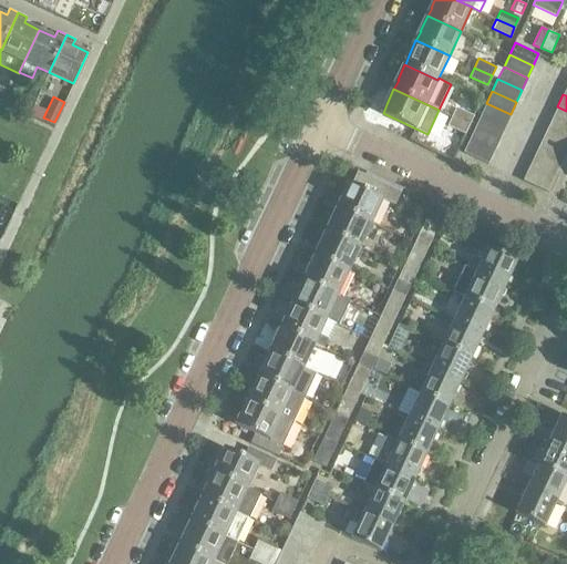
[(505,126),(511,114),(486,103),(481,114),(505,126)]
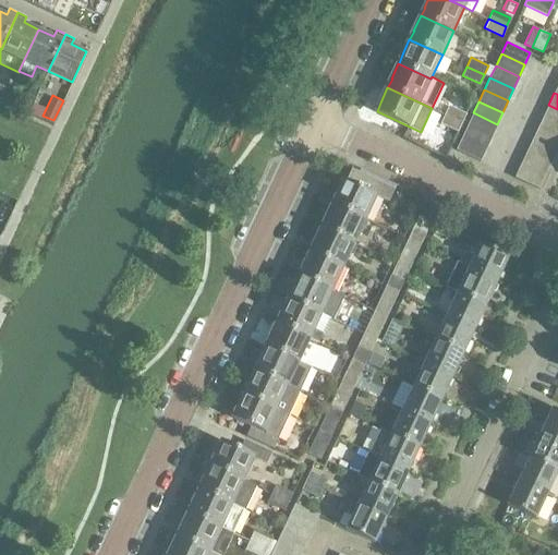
[(448,105),(445,113),(461,121),(464,112),(448,105)]
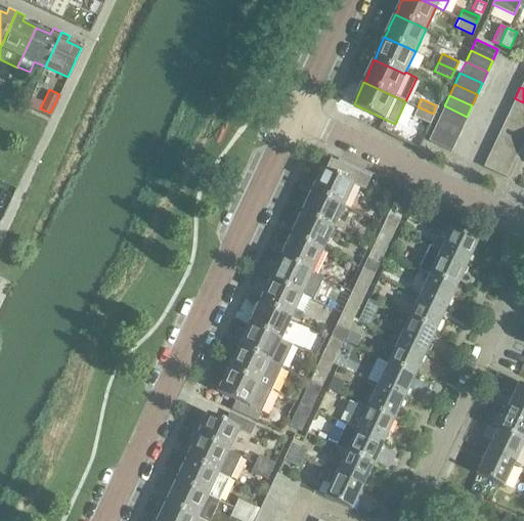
[(523,102),(515,98),(510,110),(523,116),(523,102)]
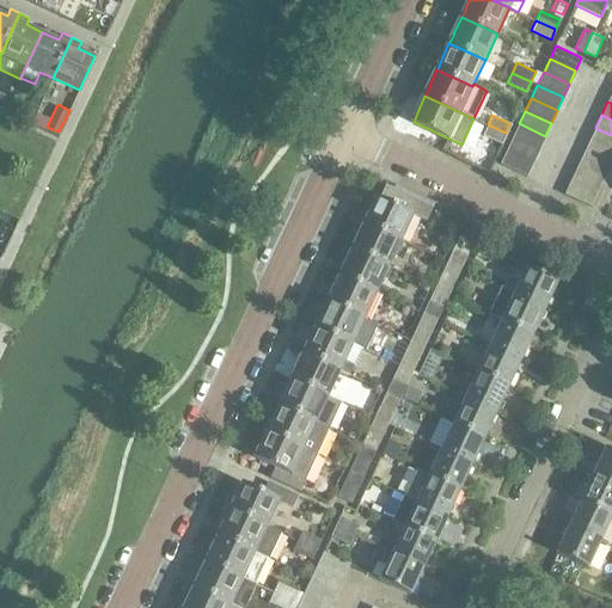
[(539,149),(545,136),(519,123),(513,136),(539,149)]
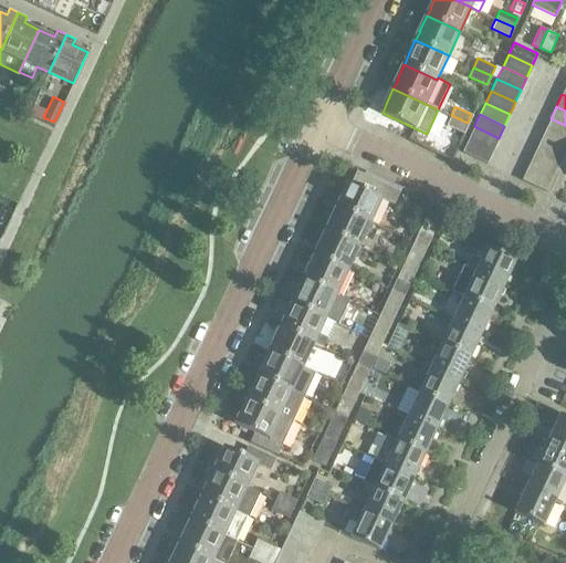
[(468,123),(451,115),(447,124),(463,132),(468,123)]
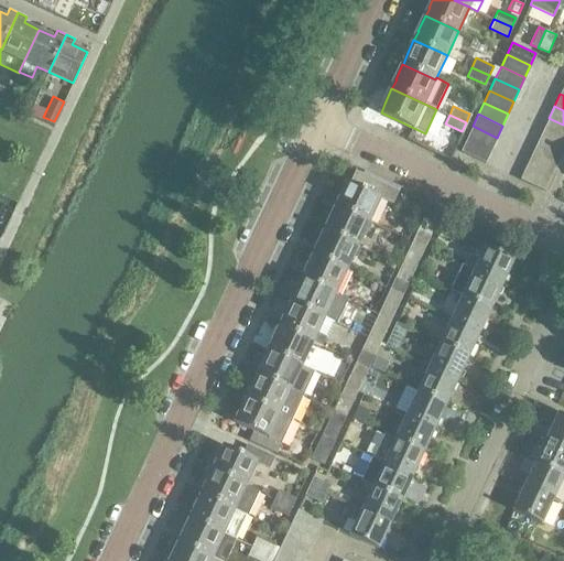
[(563,125),(549,118),(542,130),(563,139),(563,125)]
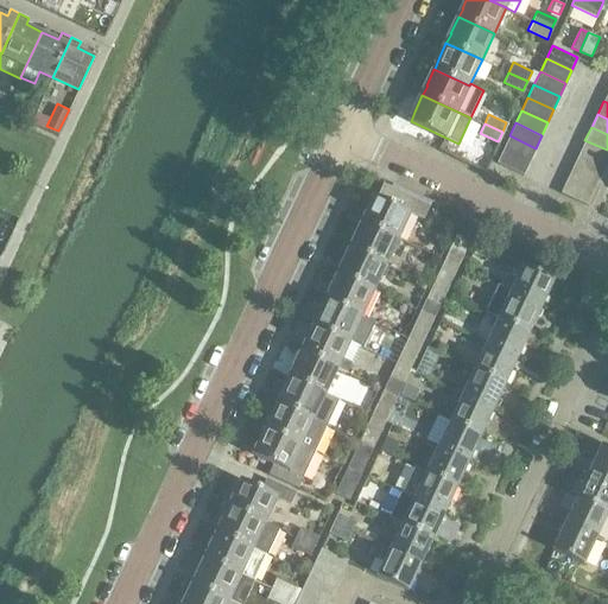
[(530,160),(536,148),(510,135),(504,148),(530,160)]
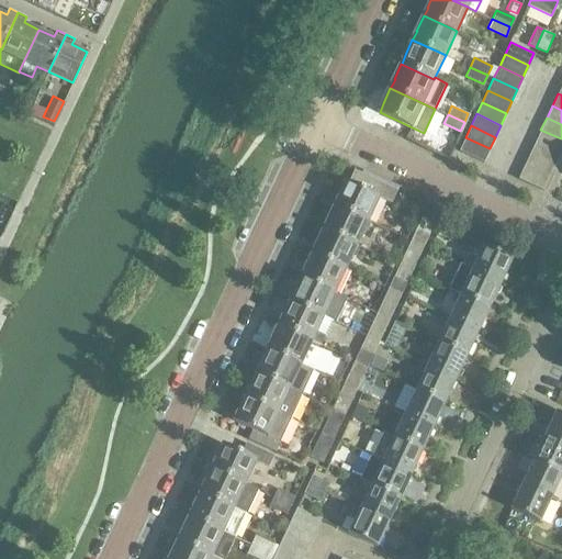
[(561,146),(561,138),(540,130),(535,141),(560,153),(561,146)]
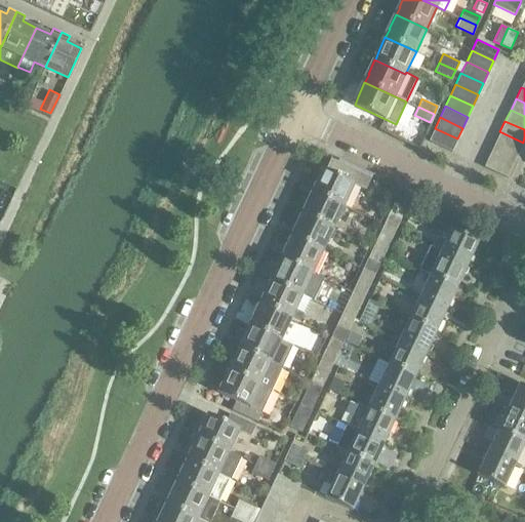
[(457,138),(435,128),(430,139),(451,150),(457,138)]
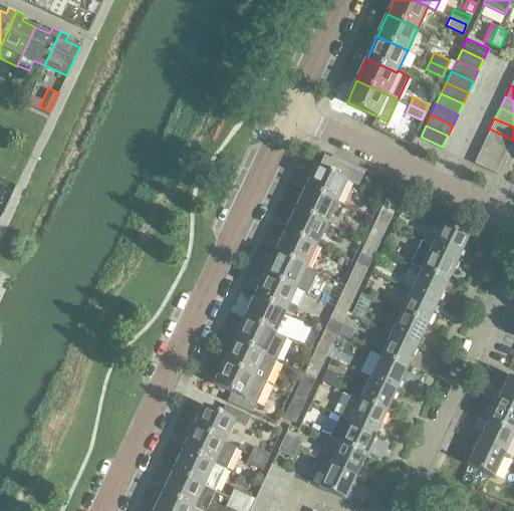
[(512,140),(489,129),(484,140),(506,151),(507,150),(508,148),(512,140)]
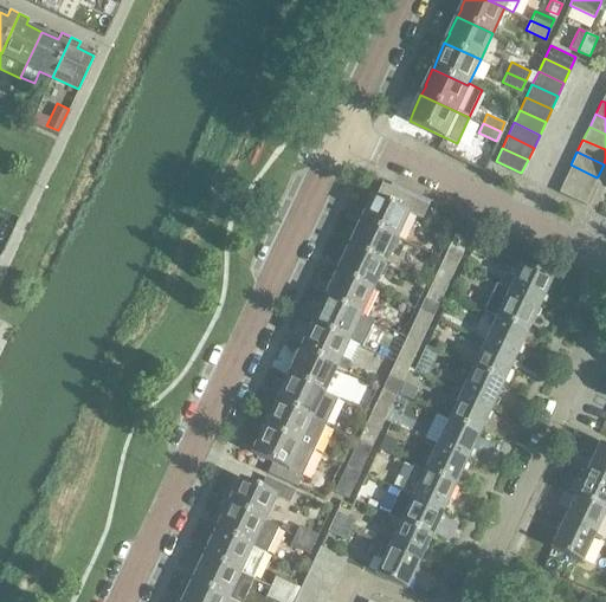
[(597,177),(571,164),(565,177),(591,191),(597,177)]
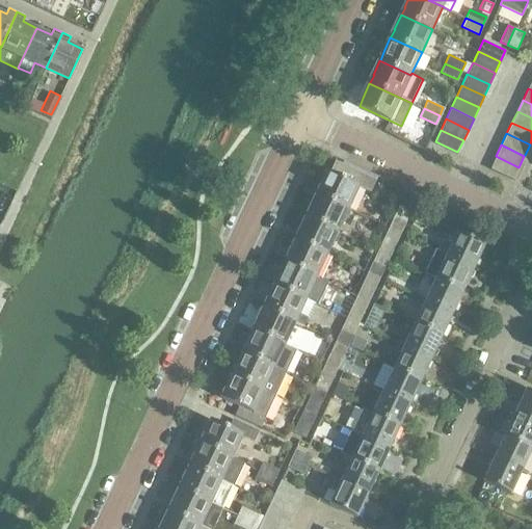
[(519,167),(496,156),(490,167),(513,179),(519,167)]
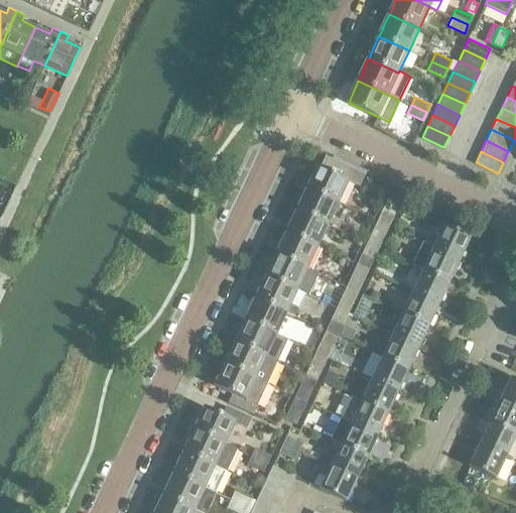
[(312,180),(309,187),(339,202),(349,181),(362,187),(368,175),(328,156),(323,168),(319,166),(312,180)]
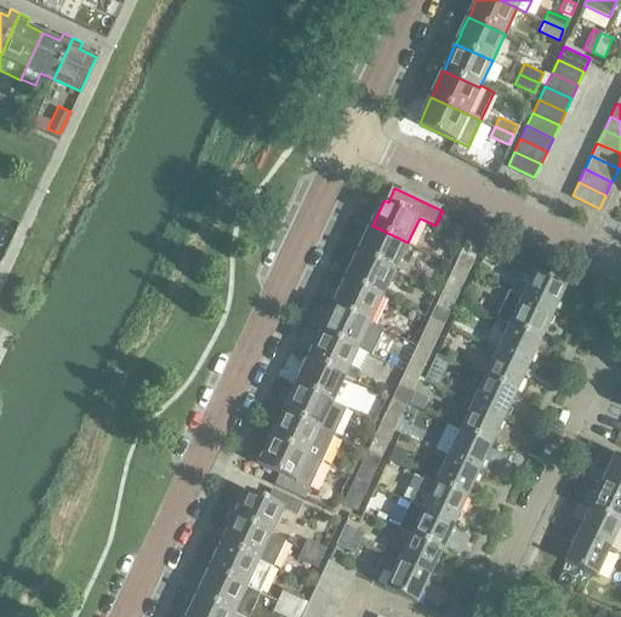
[(364,244),(359,252),(396,269),(408,243),(372,226),(371,226),(363,244),(364,244)]
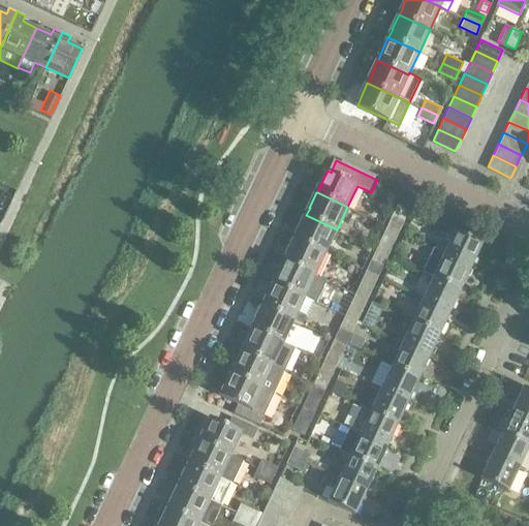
[(404,220),(409,209),(398,203),(393,215),(404,220)]
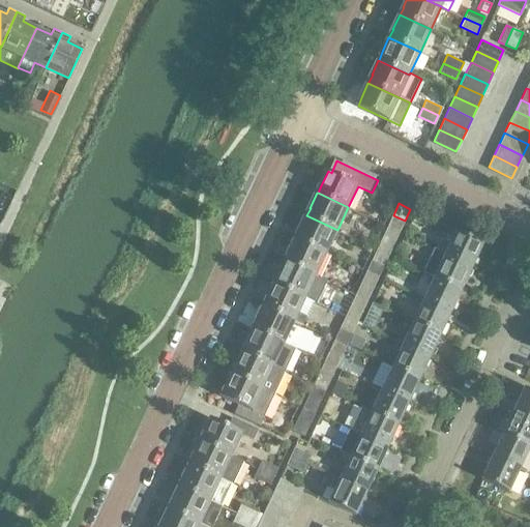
[(299,231),(296,239),(326,254),(337,230),(306,215),(299,231)]
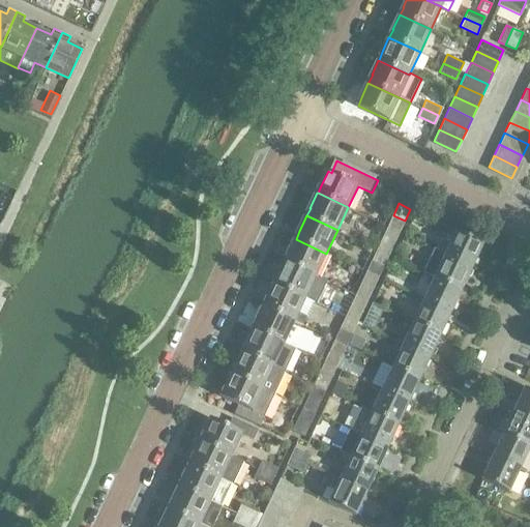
[(400,232),(405,221),(393,215),(388,226),(400,232)]
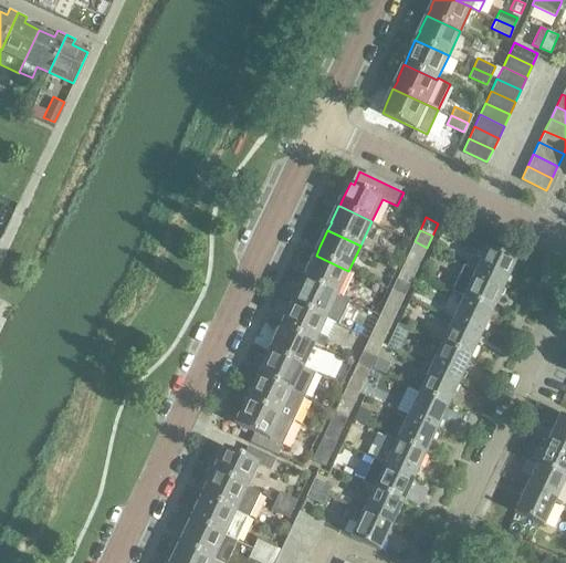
[(421,260),(427,248),(415,241),(409,253),(421,260)]
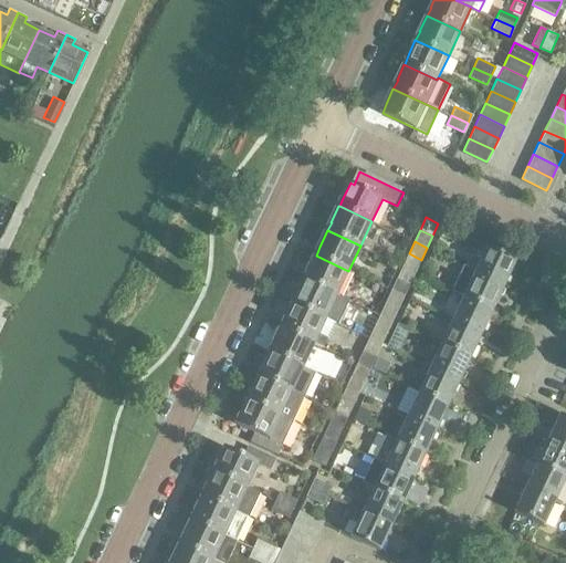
[(515,260),(488,247),(477,271),(504,284),(515,260)]
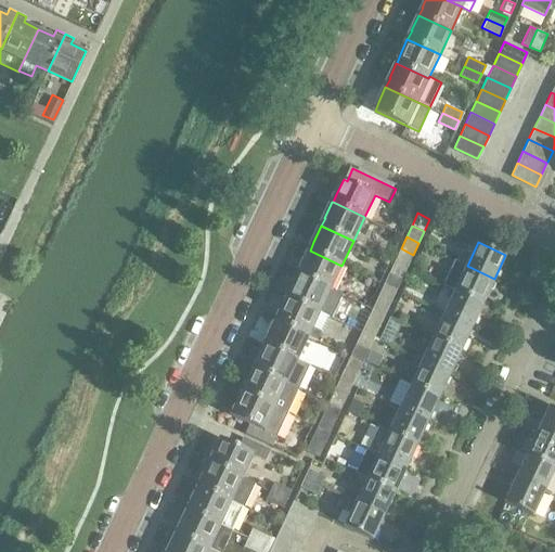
[(408,266),(413,255),(401,248),(396,260),(408,266)]
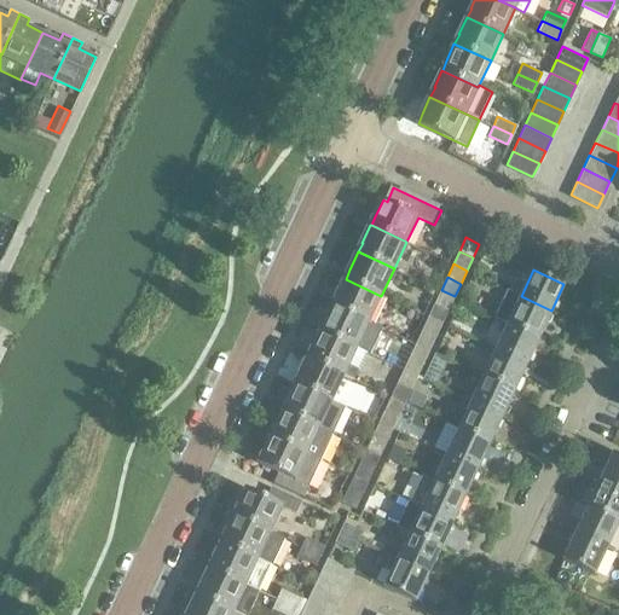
[(337,296),(334,303),(369,320),(381,296),(346,279),(345,278),(336,296),(337,296)]
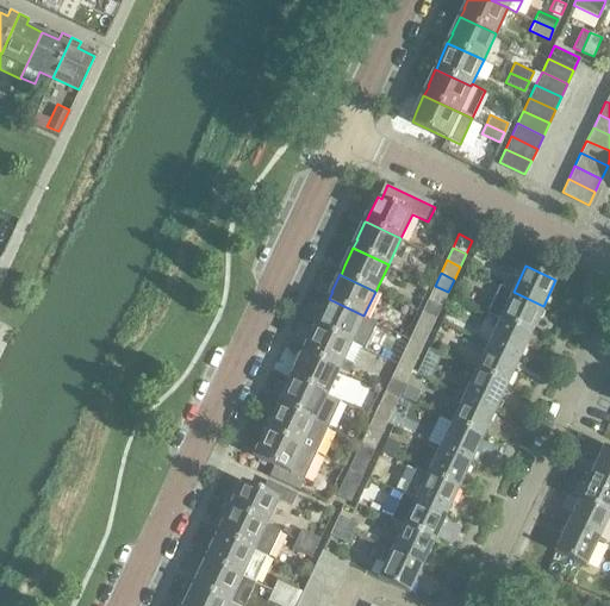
[(442,306),(448,292),(435,286),(428,299),(442,306)]
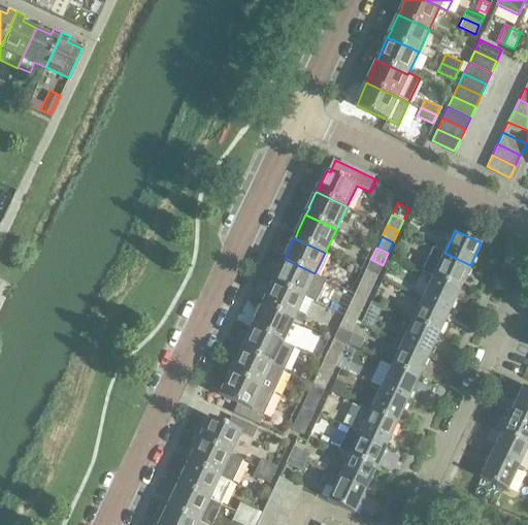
[(460,287),(470,265),(444,253),(433,248),(423,269),(433,274),(460,287)]
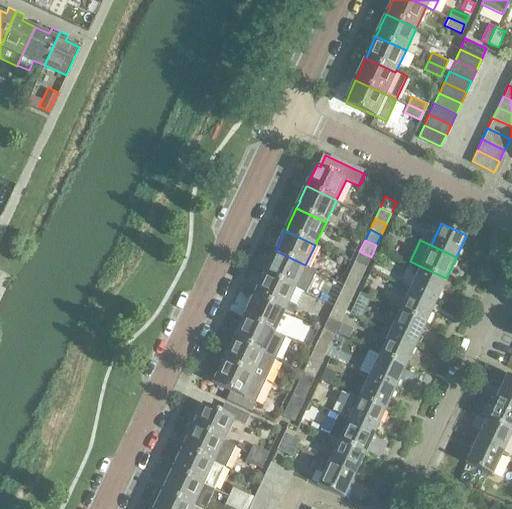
[(269,266),(266,273),(295,287),(303,290),(306,292),(316,270),(305,265),(276,251),(268,266),(269,266)]
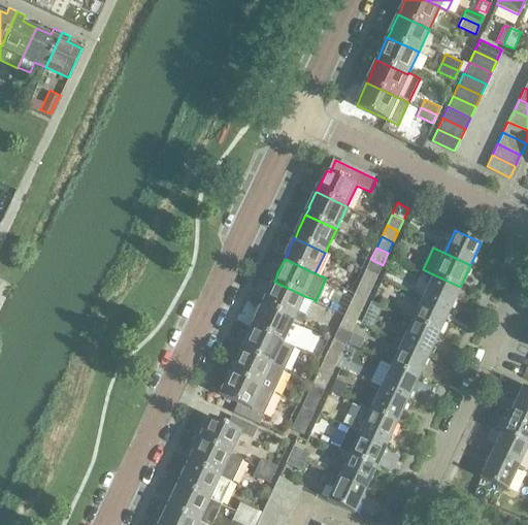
[(377,275),(383,265),(370,259),(366,270),(377,275)]
